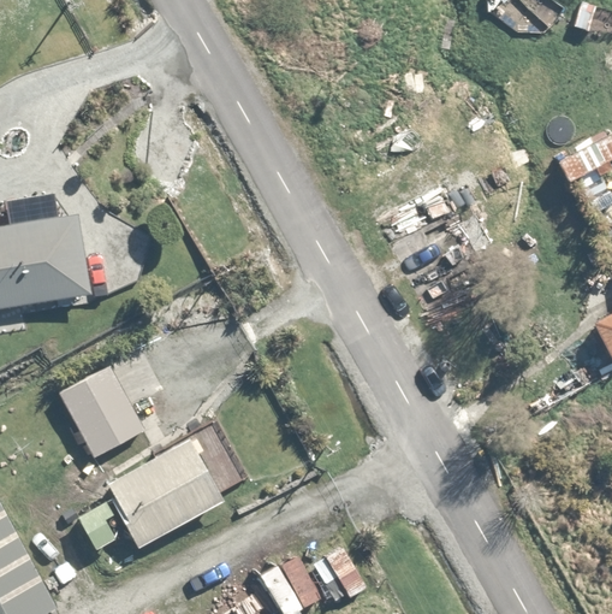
[(82,211),(0,224),(0,307),(93,295),(82,211)]
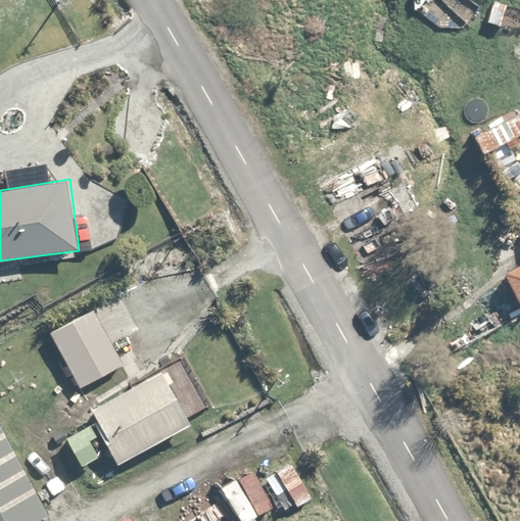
[(519,264),(504,273),(519,300),(519,264)]
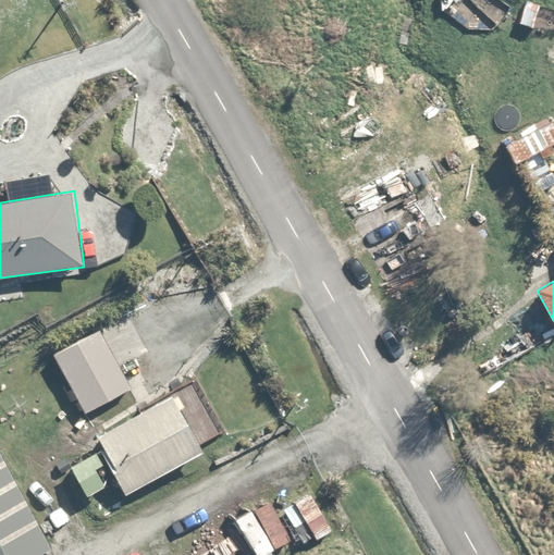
[(128,313),(52,356),(85,415),(130,390),(120,371),(151,354),(128,313)]
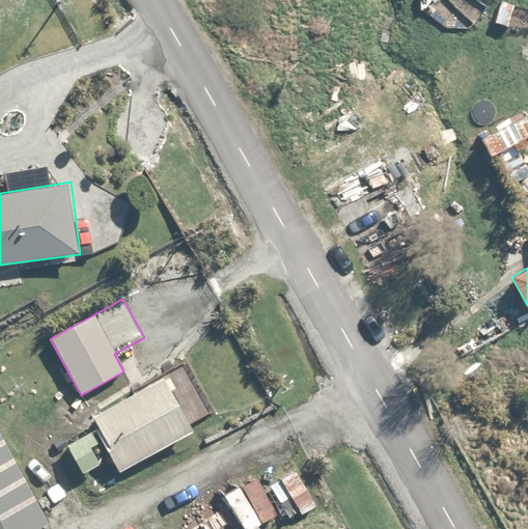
[(90,413),(98,426),(67,442),(82,469),(109,454),(119,473),(196,432),(165,373),(90,413)]
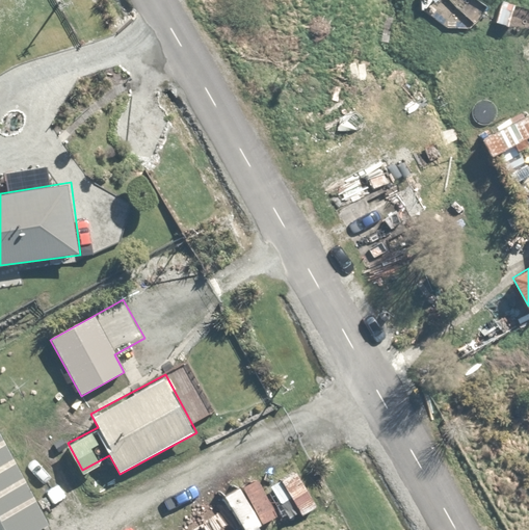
[(27,529),(46,521),(0,434),(0,529),(27,529)]
